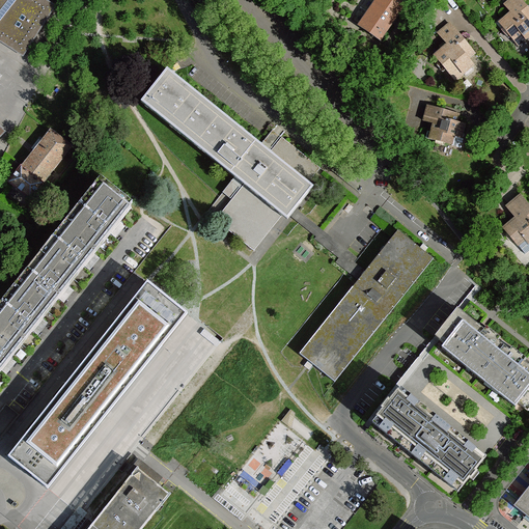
[(0,36),(21,51),(49,6),(38,0),(0,0),(0,36)]
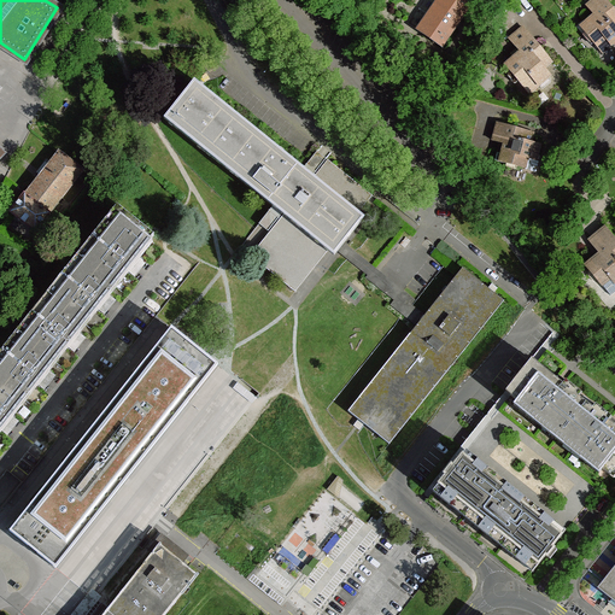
[(435,0),(429,0),(413,25),(422,31),(425,22),(428,12),(427,11),(433,0),(435,0)]
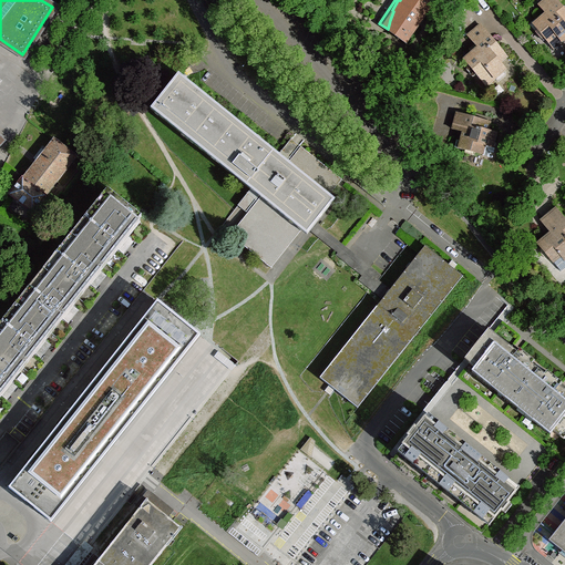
[(390,20),(388,29),(404,40),(417,23),(413,21),(417,14),(421,17),(429,4),(427,3),(422,0),(400,0),(398,0),(392,10),(393,11),(390,20)]
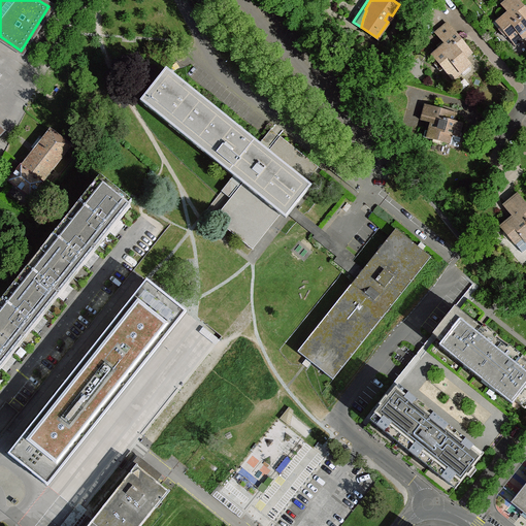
[(525,23),(525,9),(518,0),(505,0),(501,4),(510,13),(505,17),(503,14),(495,22),(514,43),(525,33),(525,24),(525,23)]
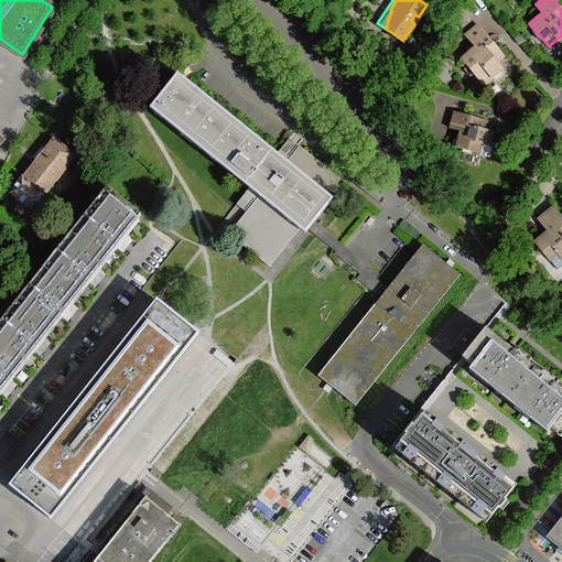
[(503,54),(476,22),(464,33),(474,45),(461,56),(483,85),(501,67),(496,60),(503,54)]
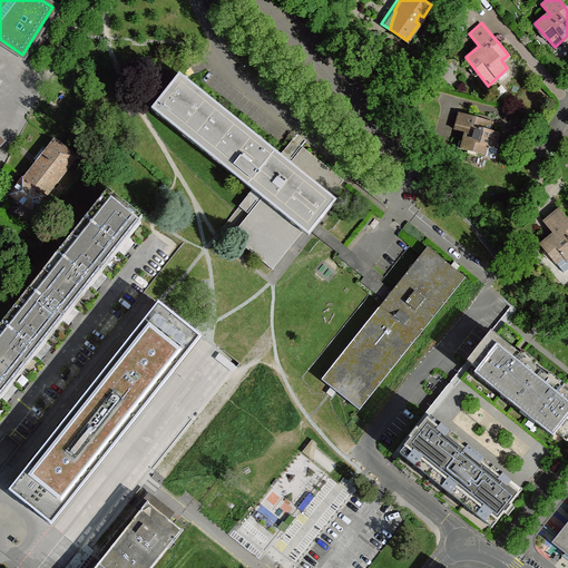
[(182,71),(154,107),(263,195),(303,228),(307,232),(310,234),(315,227),(338,198),(334,196),(331,194),(291,160),(182,71)]
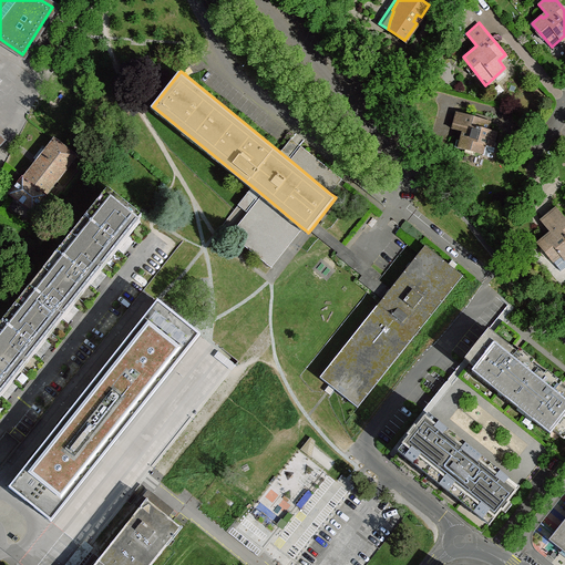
[(489,121),(455,111),(451,127),(461,130),(458,146),(491,156),(494,146),(491,145),(494,131),(485,129),(489,121)]
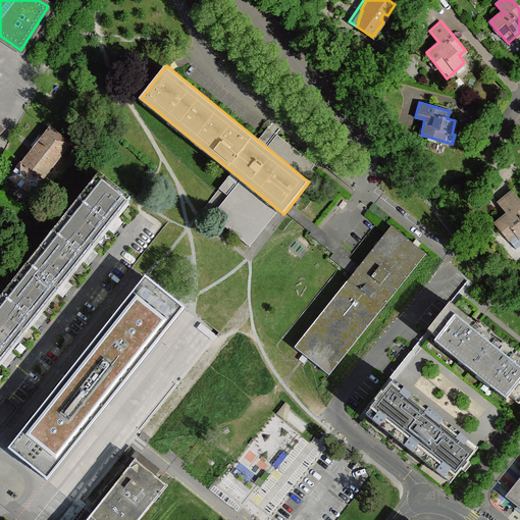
[(19,162),(7,177),(28,186),(41,178),(40,178),(68,143),(49,127),(40,139),(20,163),(19,162)]
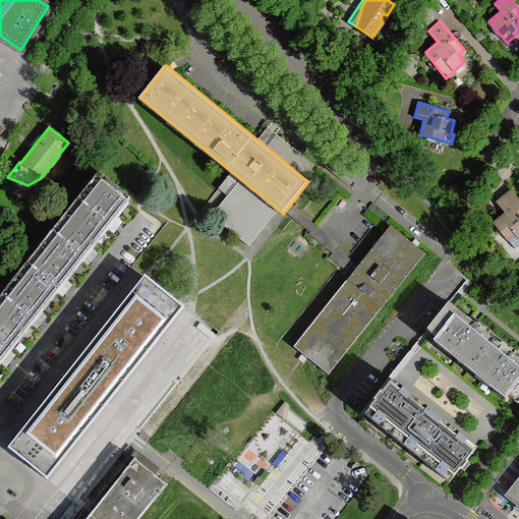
[(276,133),(266,147),(302,177),(313,163),(287,142),(276,133)]
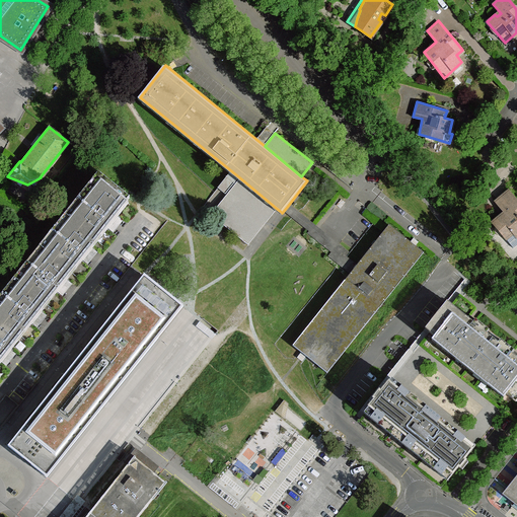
[(276,208),(239,177),(215,206),(217,220),(247,243),(276,208)]
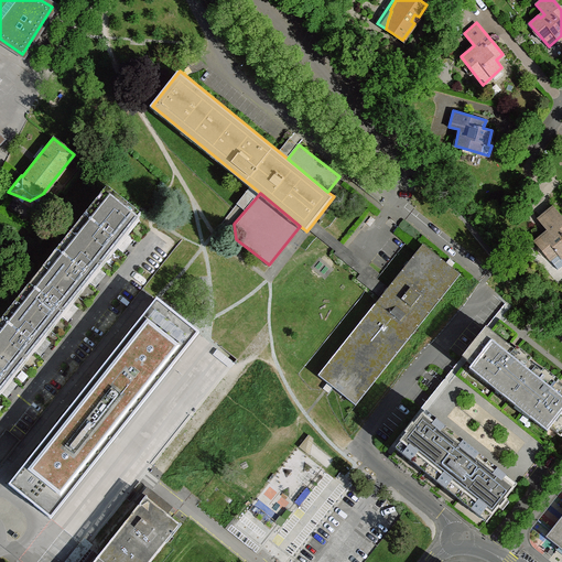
[(138,218),(106,194),(73,236),(105,260),(138,218)]
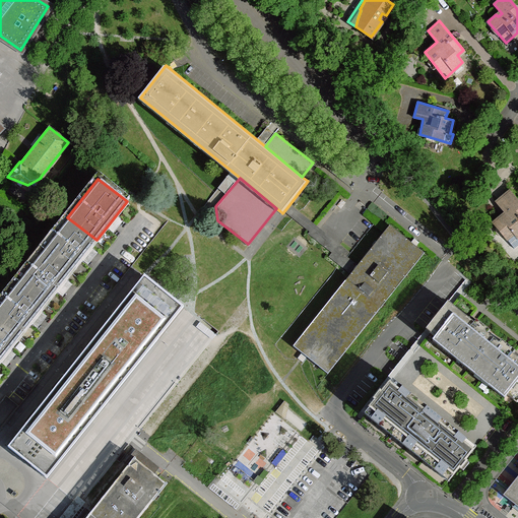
[(517,200),(509,189),(495,200),(504,212),(493,221),(513,247),(517,243),(517,200)]
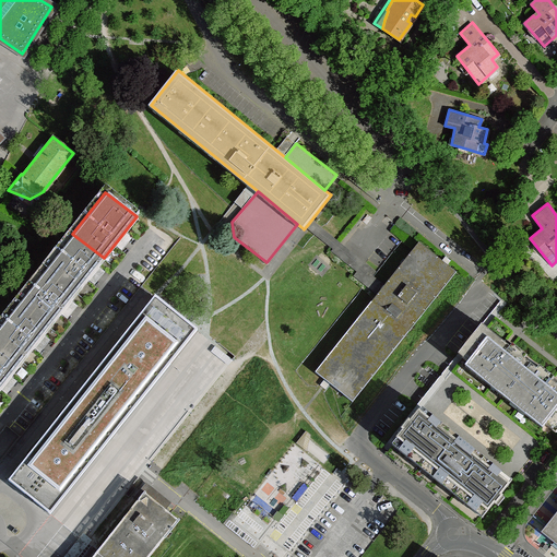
[(104,258),(72,234),(45,268),(75,293),(104,258)]
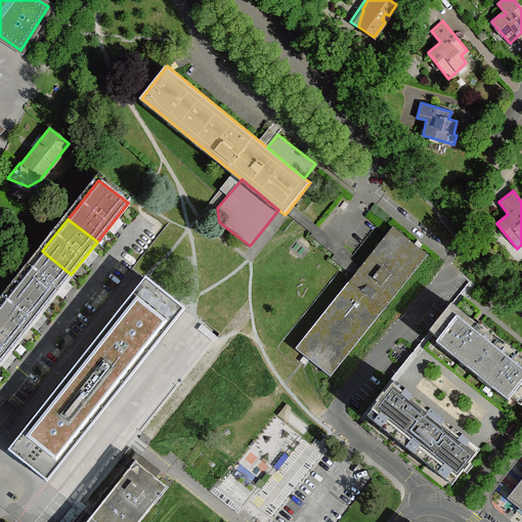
[(375,247),(294,348),(329,375),(426,254),(391,226),(375,247)]
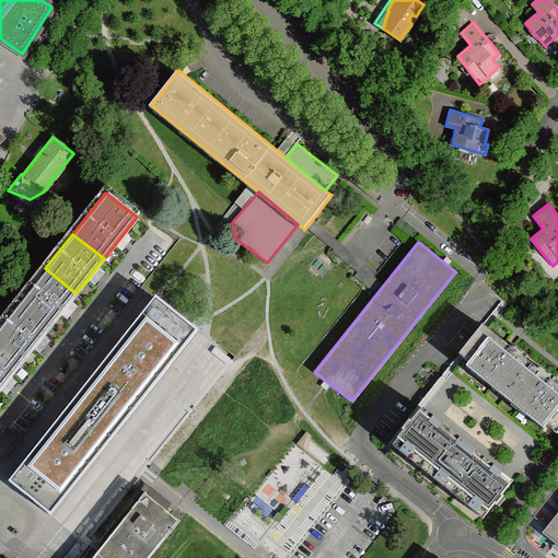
[(76,293),(45,268),(18,302),(49,326),(76,293)]
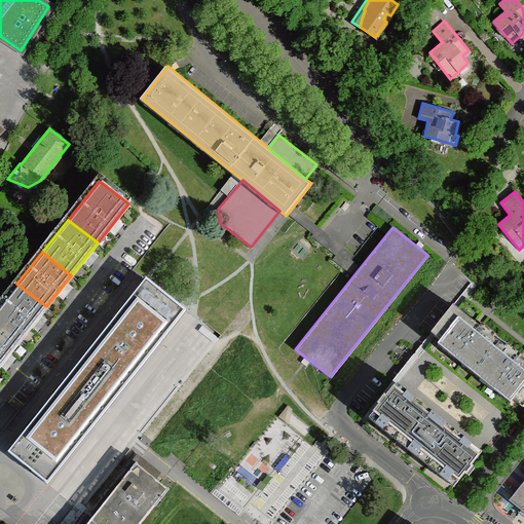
[(184,309),(145,278),(111,321),(5,452),(44,483),(184,309)]
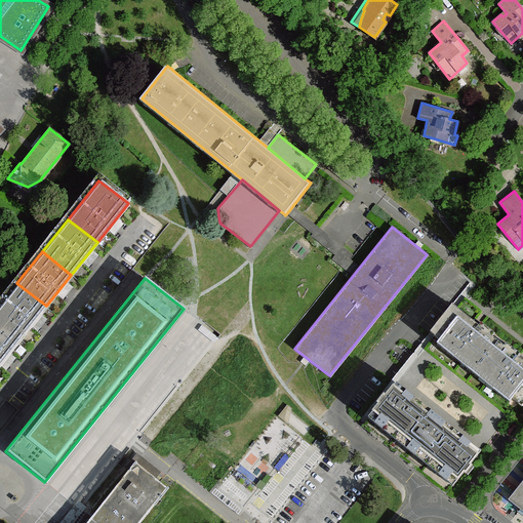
[(0,323),(19,338),(46,306),(16,283),(0,304),(0,323)]
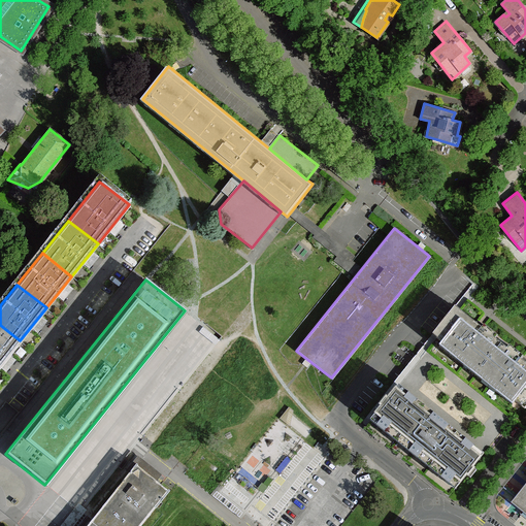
[(440,340),(437,344),(474,373),(511,403),(514,400),(520,404),(525,396),(525,362),(520,358),(522,355),(508,343),(505,347),(499,342),(494,337),(496,334),(482,324),(480,326),(458,308),(435,336),(440,340)]
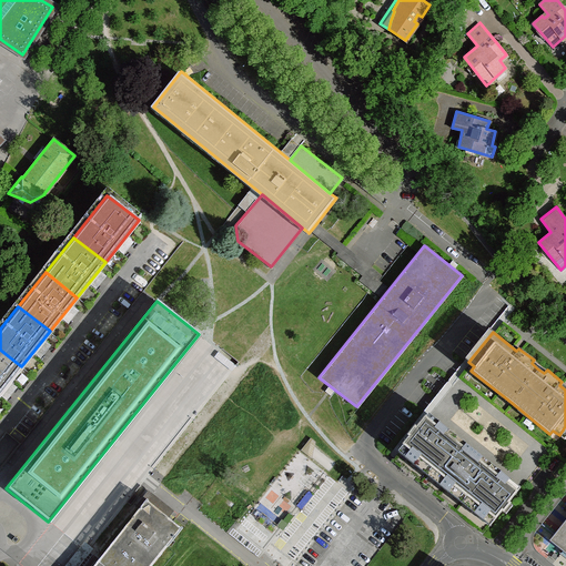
[(0,393),(21,366),(0,350),(0,393)]
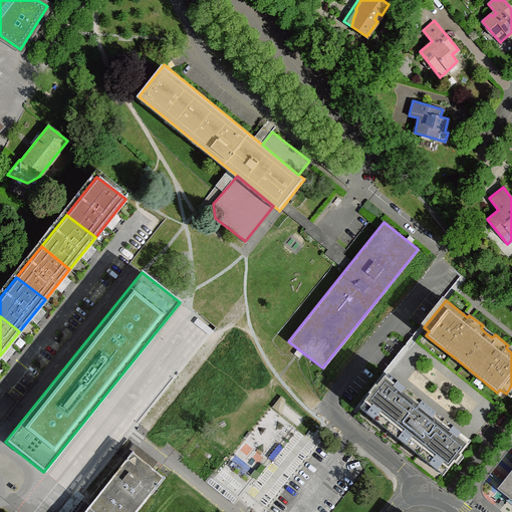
[(413,394),(387,373),(359,408),(385,428),(413,394)]
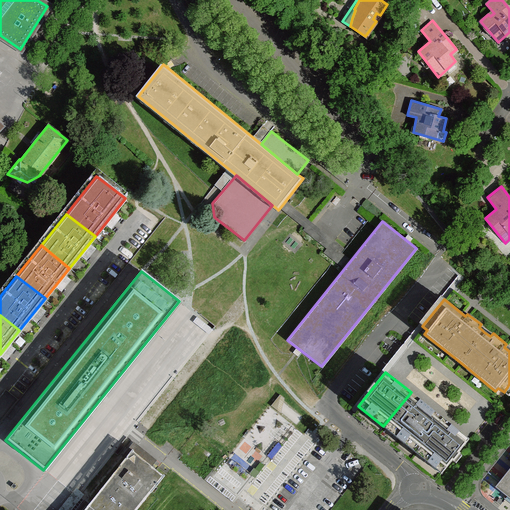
[(411,392),(383,426),(415,452),(442,417),(411,392)]
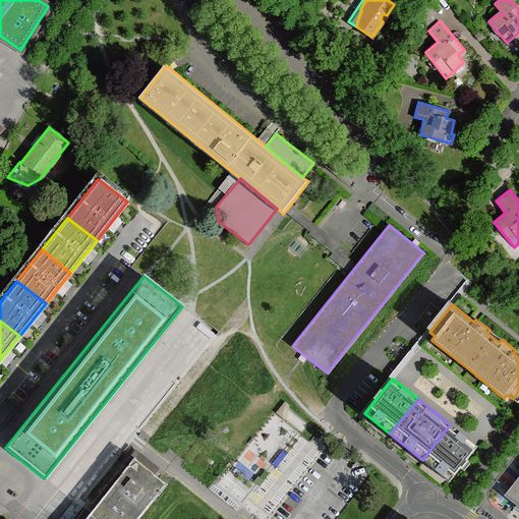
[(476,446),(450,424),(422,460),(449,480),(476,446)]
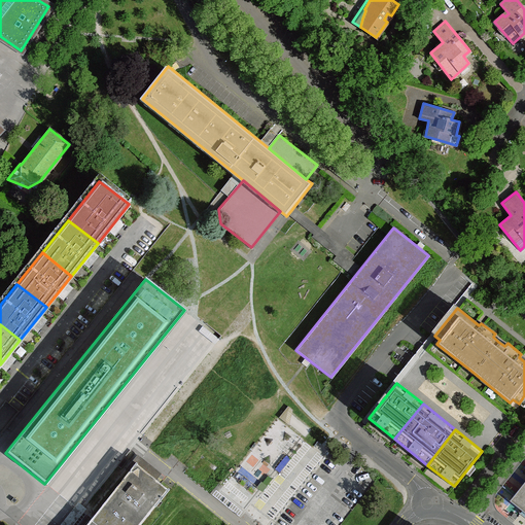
[(148,475),(133,461),(80,524),(139,524),(168,490),(148,475)]
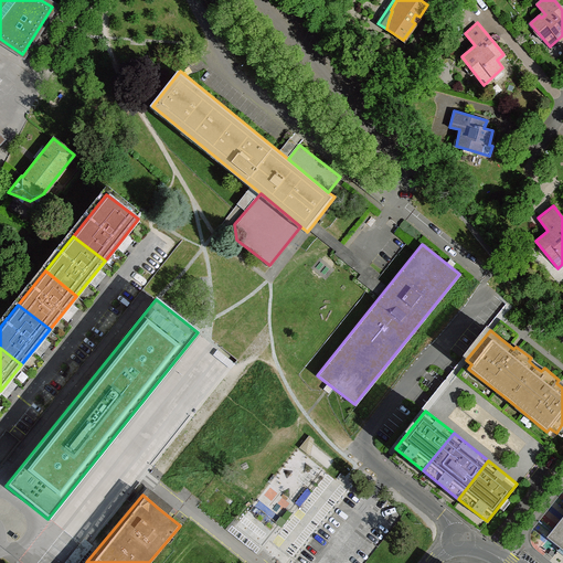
[(562,513),(545,535),(562,550),(562,513)]
